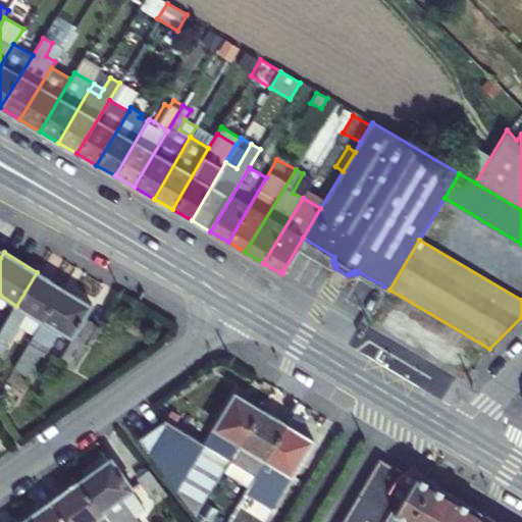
[(63,288),(37,272),(16,306),(0,332),(0,356),(17,327),(25,314),(42,323),(63,288)]
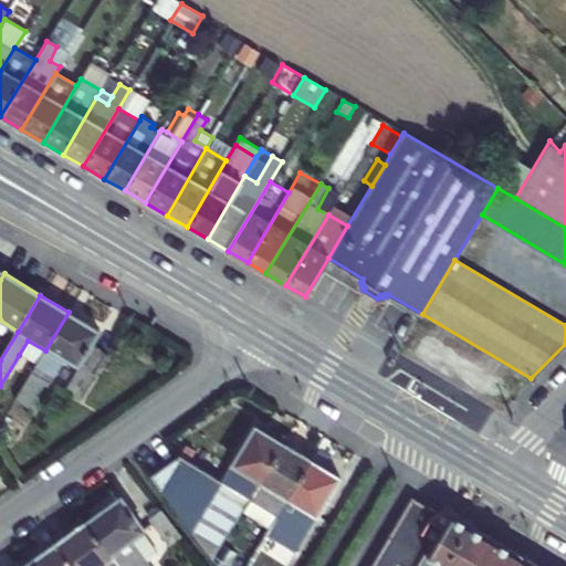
[(92,346),(101,332),(69,312),(45,350),(37,365),(14,401),(32,412),(64,359),(79,368),(64,391),(80,401),(107,355),(92,346)]
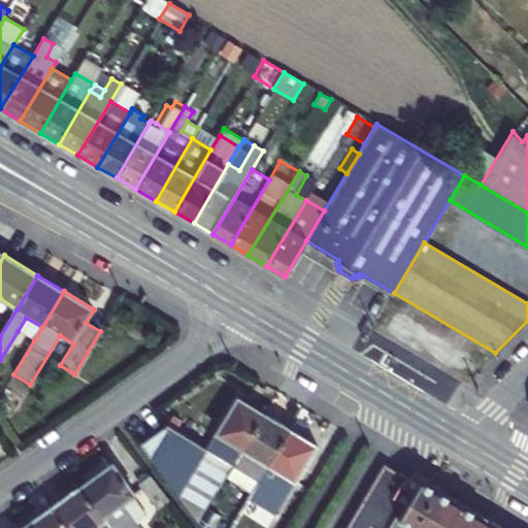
[(42,327),(26,318),(18,331),(34,340),(42,327)]
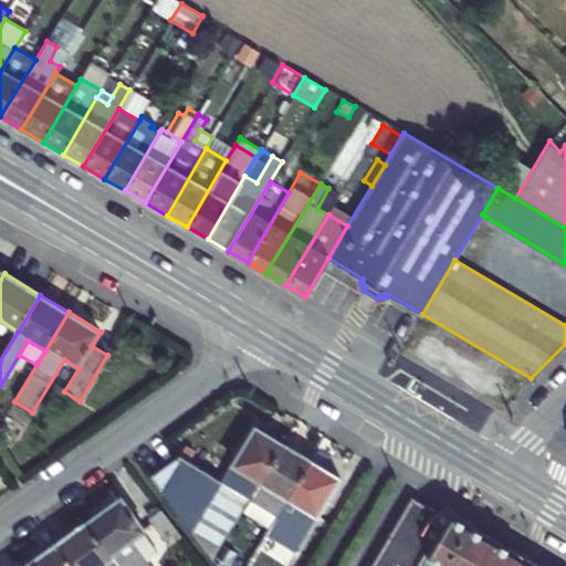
[(179,456),(152,475),(212,559),(253,493),(260,481),(284,443),(255,426),(221,481),(179,456)]
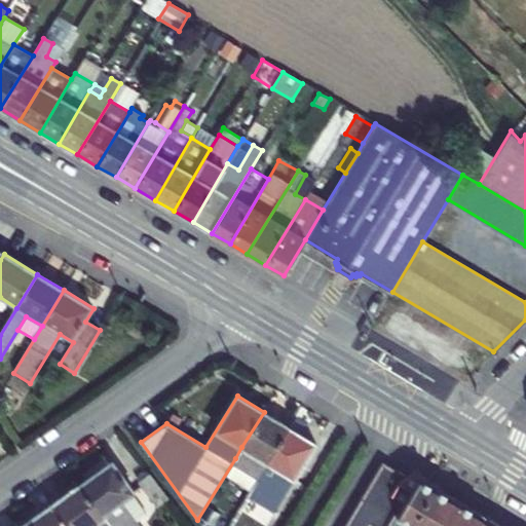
[(290,428),(264,412),(241,447),(235,458),(261,475),(268,463),(290,428)]
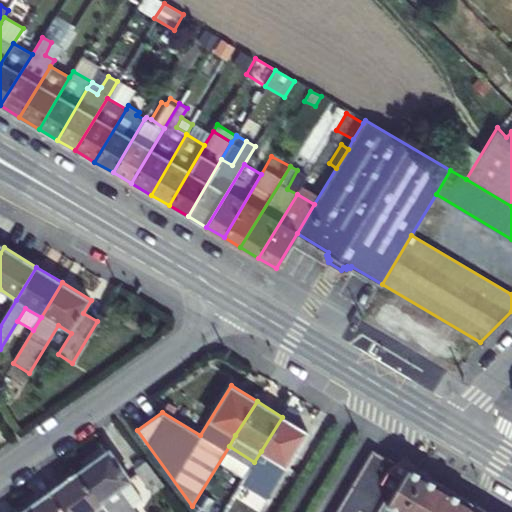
[(267,498),(307,432),(282,417),(261,451),(254,462),(248,471),(242,482),(267,498)]
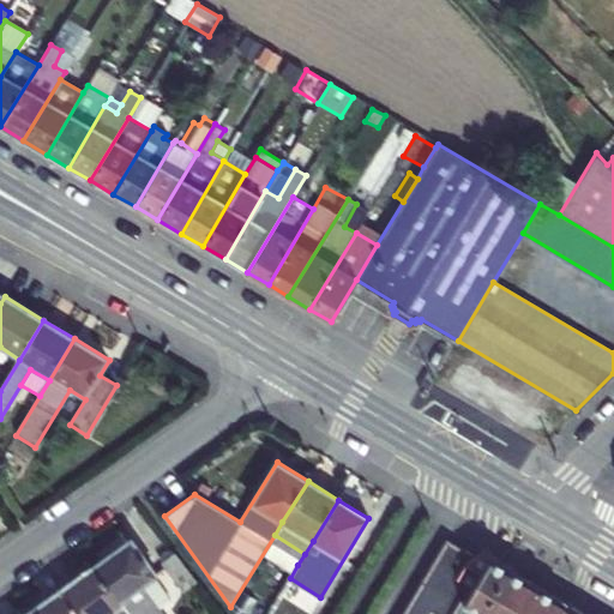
[(158,575),(133,537),(95,565),(128,613),(156,613),(139,589),(158,575)]
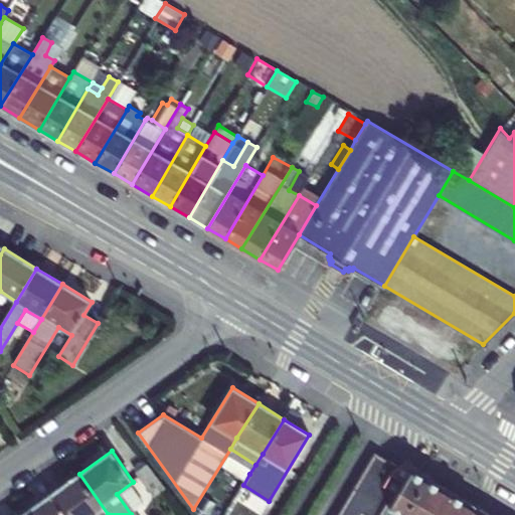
[(400,467),(375,452),(336,514),(384,514),(406,477),(397,472),(400,467)]
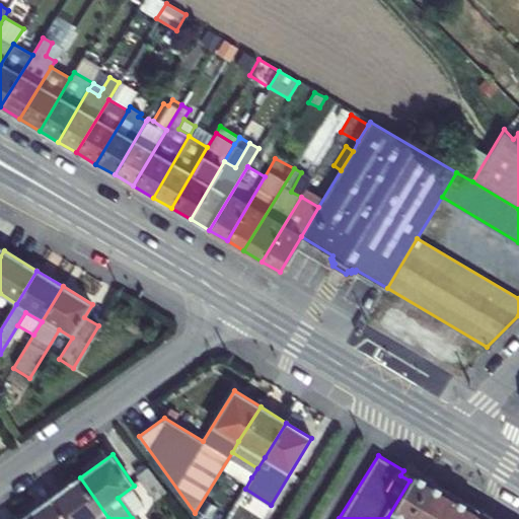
[(165,494),(147,468),(136,476),(154,502),(165,494)]
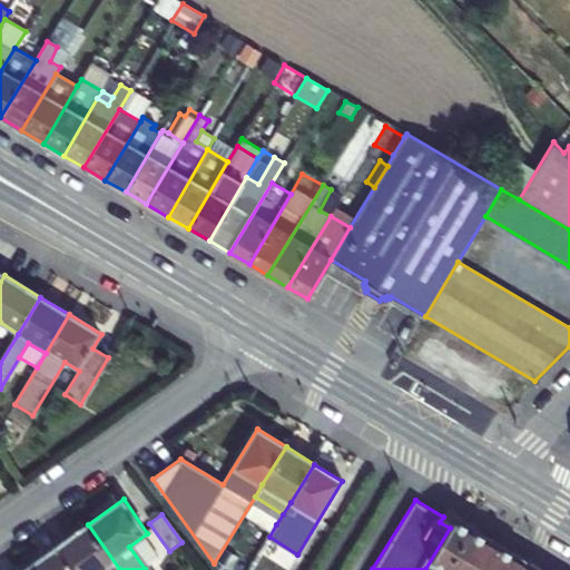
[(520,569),(526,561),(457,518),(450,528),(425,569),(520,569)]
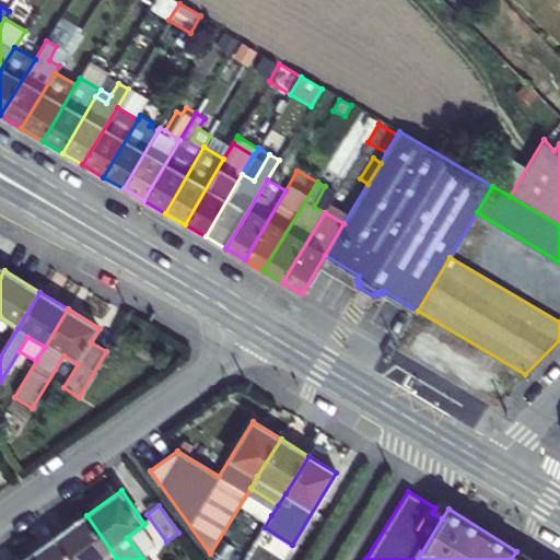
[(117,559),(86,515),(57,536),(74,559),(117,559)]
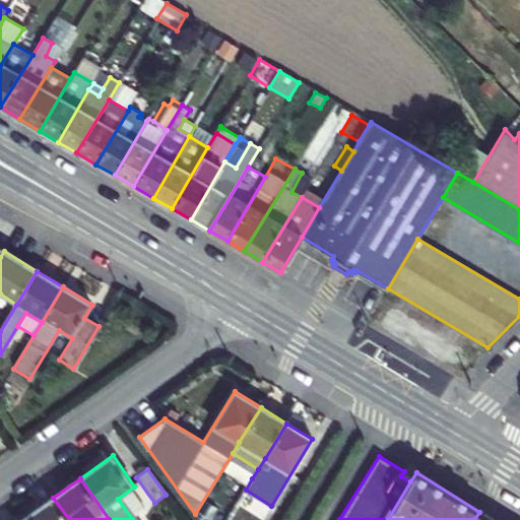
[(30,514),(35,519),(69,519),(53,498),(30,514)]
